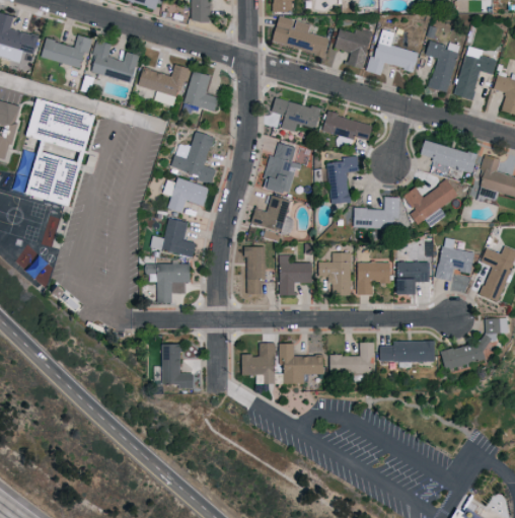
[(121,0),(157,8),(158,0),(121,0)]
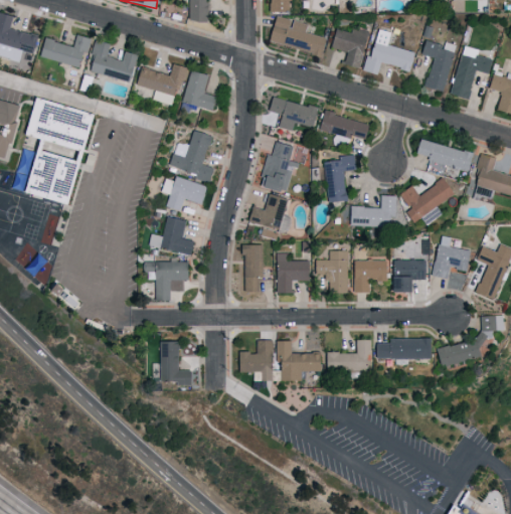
[(192,0),(192,21),(211,21),(210,0),(192,0)]
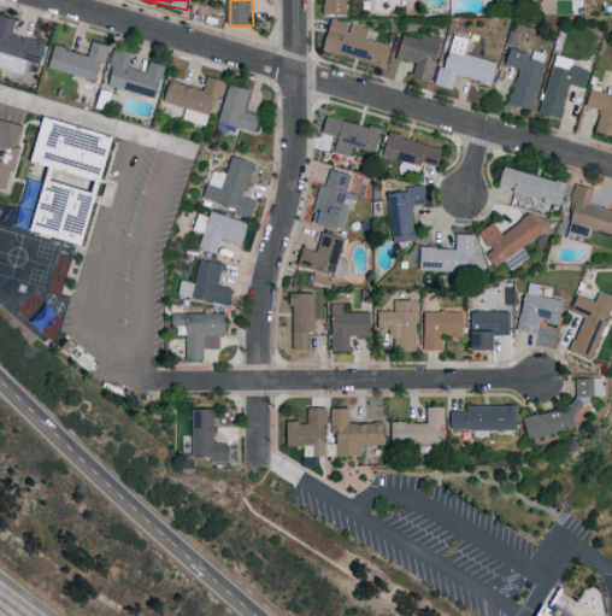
[(324,0),(324,13),(348,13),(347,0),(324,0)]
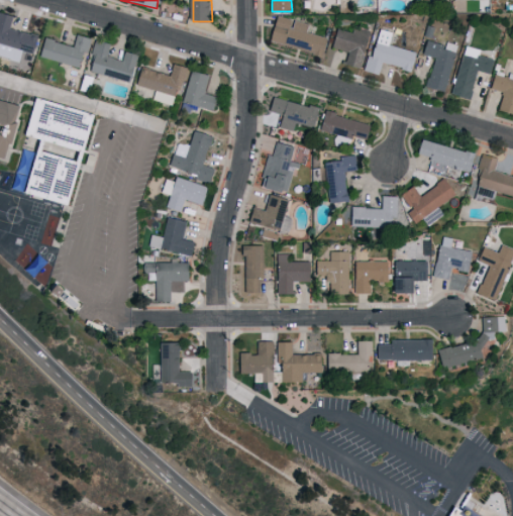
[(0,57),(21,62),(23,50),(35,54),(39,35),(12,29),(14,16),(2,13),(0,21),(0,57)]
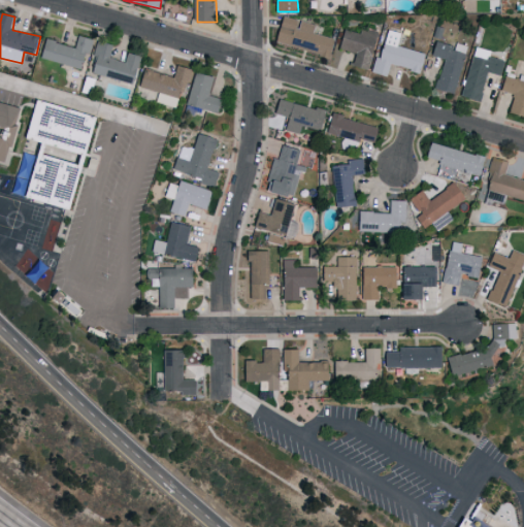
[(276,43),(331,56),(335,38),(316,33),(318,25),(301,21),(301,20),(284,15),(276,43)]
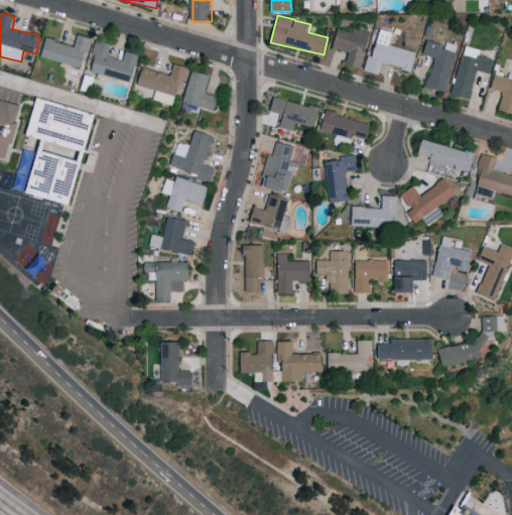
[(372,31),(355,27),(354,32),(338,28),(333,47),(350,52),(346,65),(362,69),(372,31)]
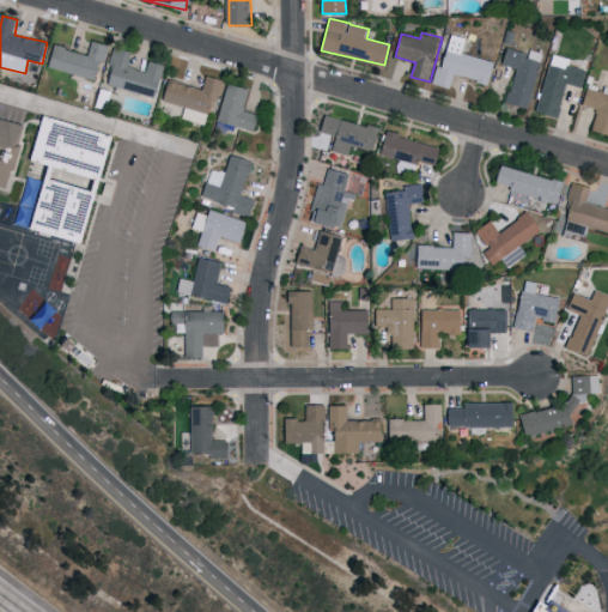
[(494,61),(463,54),(467,38),(449,34),(437,85),(453,89),(456,76),(490,84),(494,61)]
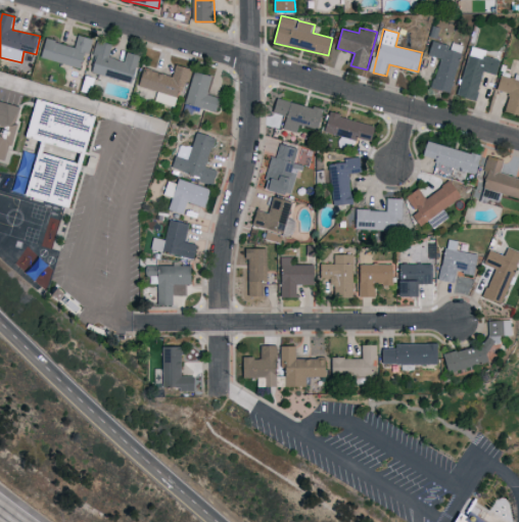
[(82,67),(86,52),(91,54),(95,39),(79,36),(77,47),(46,39),(41,57),(82,67)]
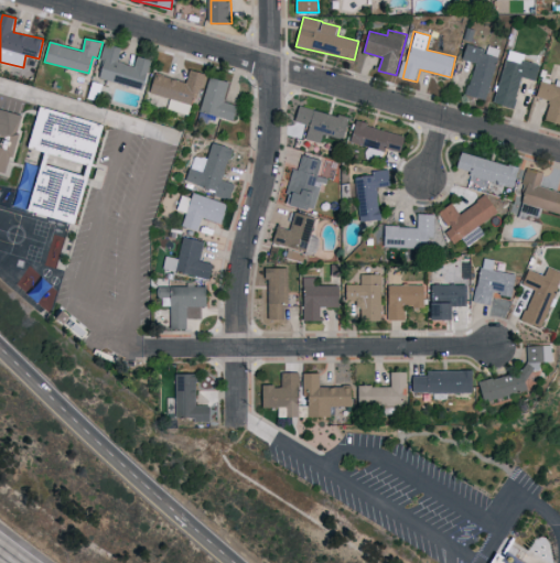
[(119,62),(122,47),(108,44),(99,77),(143,89),(152,56),(139,53),(135,66),(119,62)]
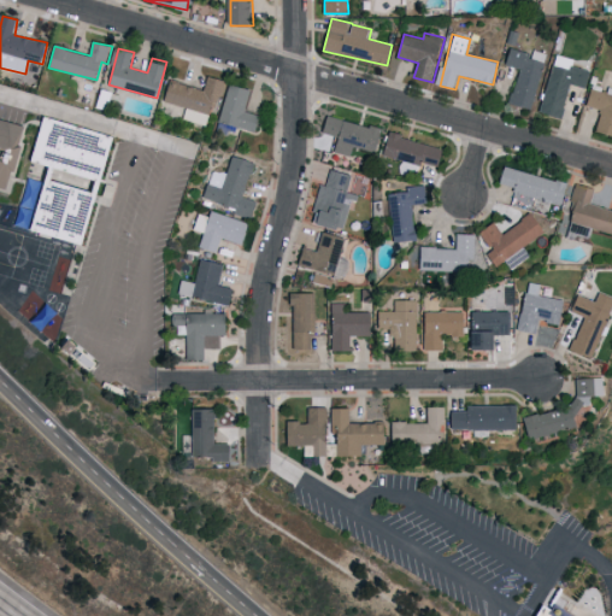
[(507,65),(521,69),(512,105),(535,110),(548,53),(536,51),(536,54),(511,48),(507,65)]
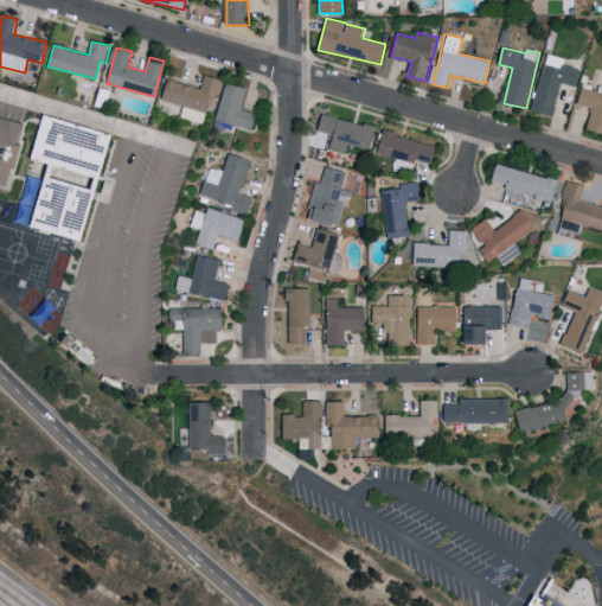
[(535,112),(555,116),(563,83),(578,88),(583,69),(567,65),(568,58),(548,53),(535,112)]
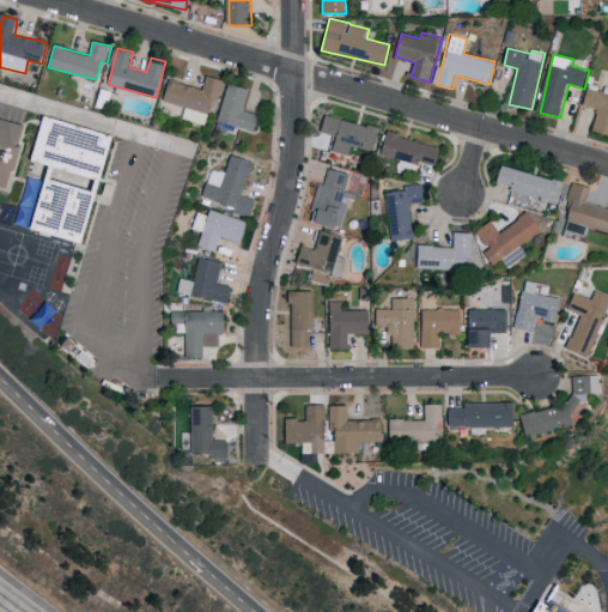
[(206,123),(213,95),(219,96),(224,80),(207,76),(204,89),(169,80),(160,113),(206,123)]
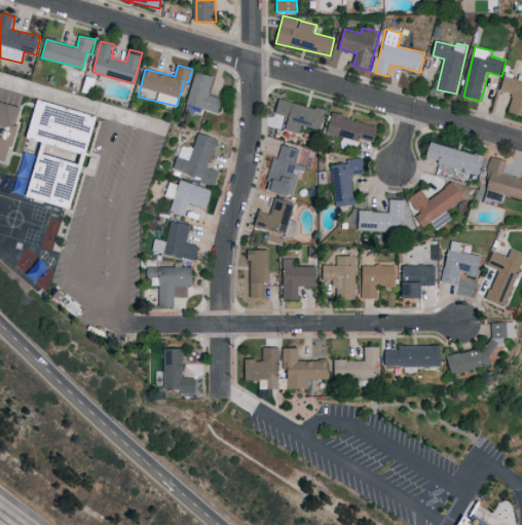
[(222,98),(211,96),(214,76),(195,72),(188,105),(219,111),(222,98)]
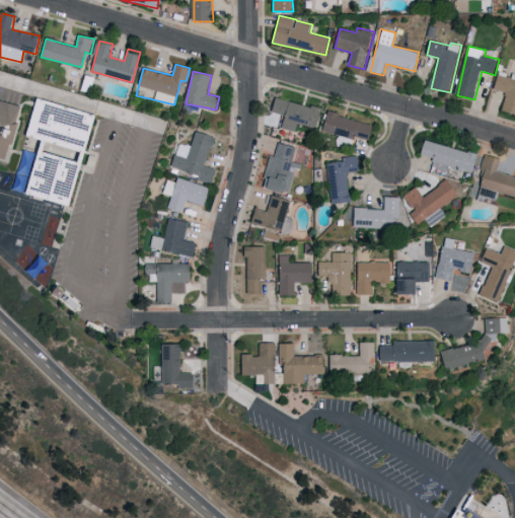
[(502,111),(514,114),(514,76),(513,79),(498,74),(494,89),(507,92),(502,111)]
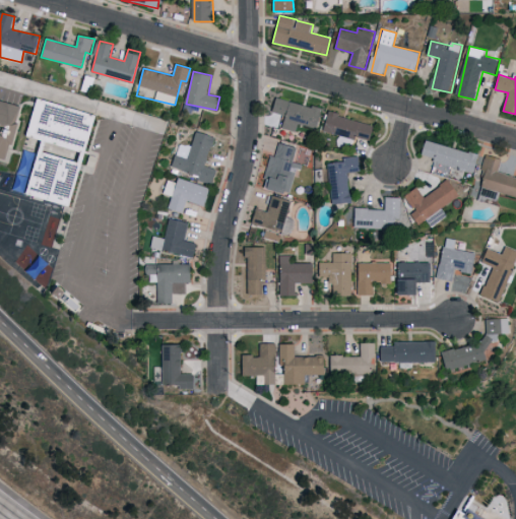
[(93,113),(35,98),(24,136),(39,139),(24,195),(68,206),(93,113)]
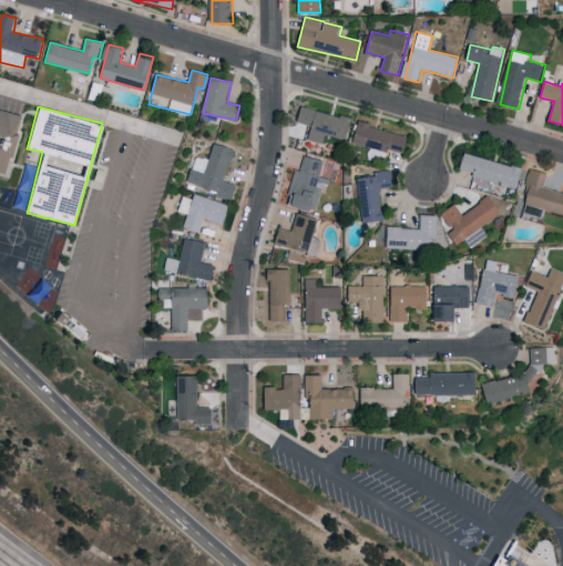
[(324,144),(326,135),(346,140),(351,119),(300,106),(297,123),(311,126),(308,140),(324,144)]
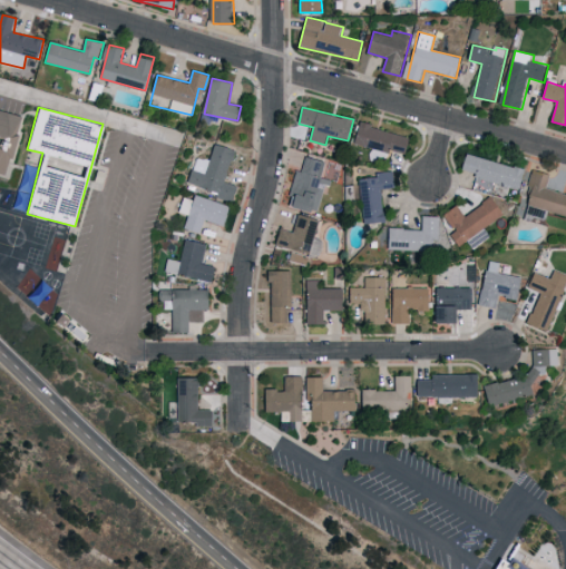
[(27,120),(0,113),(0,172),(10,175),(27,120)]
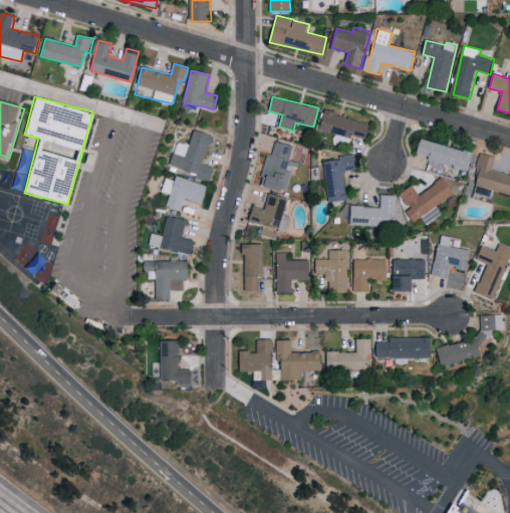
[(369,122),(323,111),(319,130),(365,140),(369,122)]
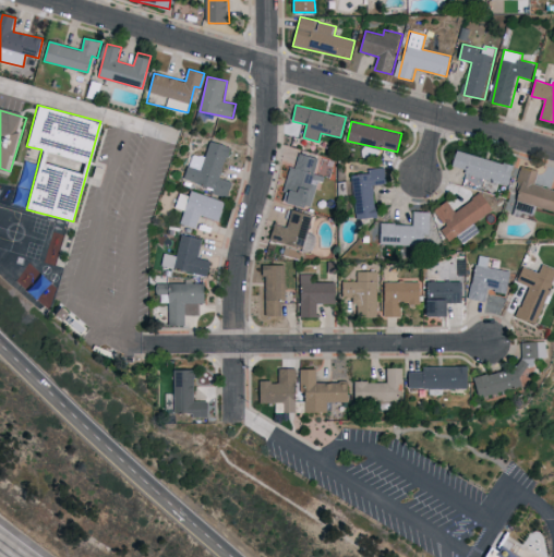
[(223,179),(230,146),(211,142),(207,157),(192,154),(187,181),(216,188),(215,194),(230,197),(235,182),(223,179)]
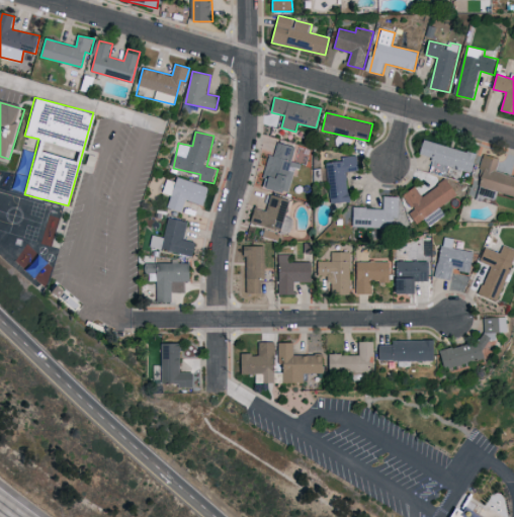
[(423,139),(418,156),(472,172),(477,155),(423,139)]
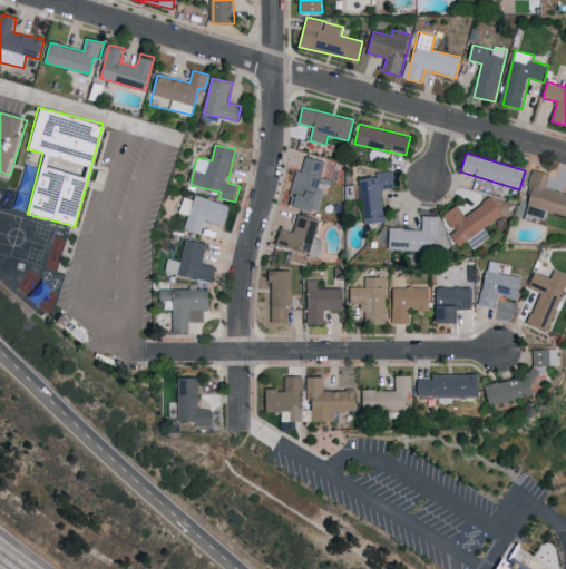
[(321,214),(330,179),(324,178),(328,163),(306,157),(303,172),(298,170),(289,206),(321,214)]
